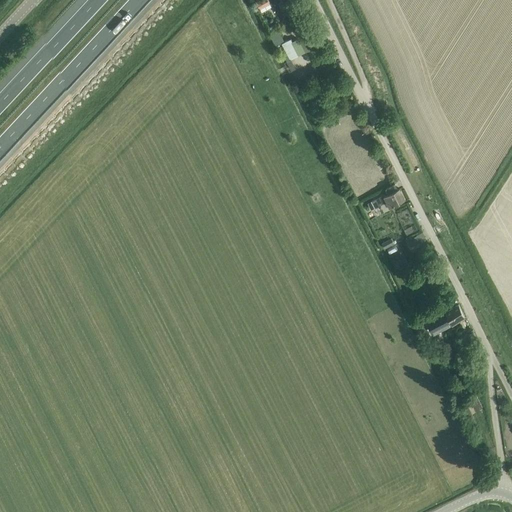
[(273,10),(289,2),(288,0),(257,0),(256,1),(259,7),(268,2),(273,10)]
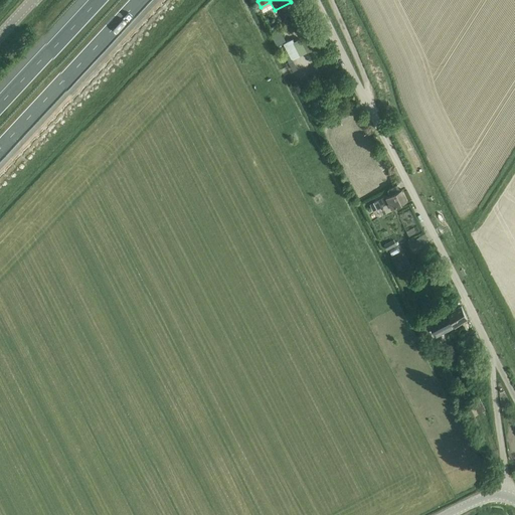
[(285,41),(277,24),(269,28),(278,45),(283,42),(289,55),(286,57),(288,60),(306,51),(299,38),(293,41),(292,38),(285,41)]
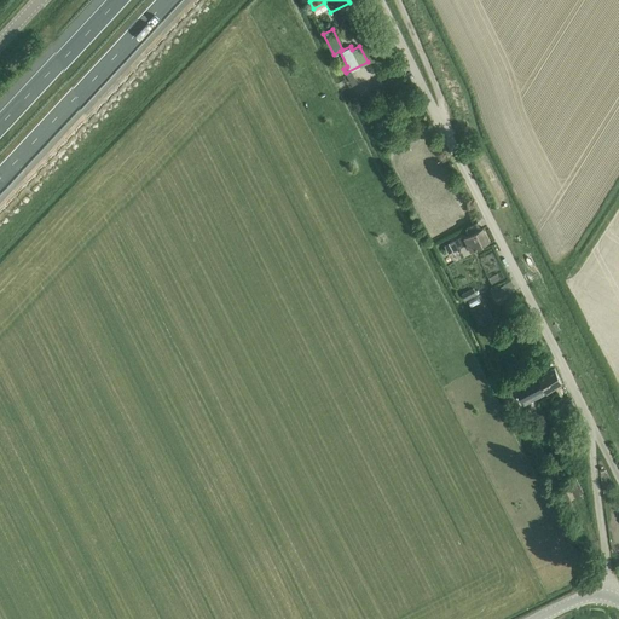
[(453,250),(468,243),(470,250),(479,246),(490,241),(482,227),(480,229),(476,221),(466,227),(470,235),(466,237),(464,235),(450,242),(453,250)]
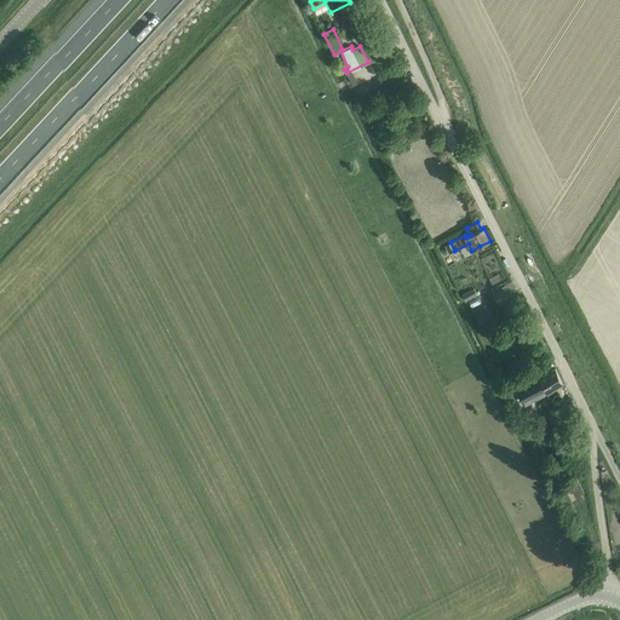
[(562,383),(555,368),(540,377),(518,388),(527,402),(546,391),(547,391),(562,383)]
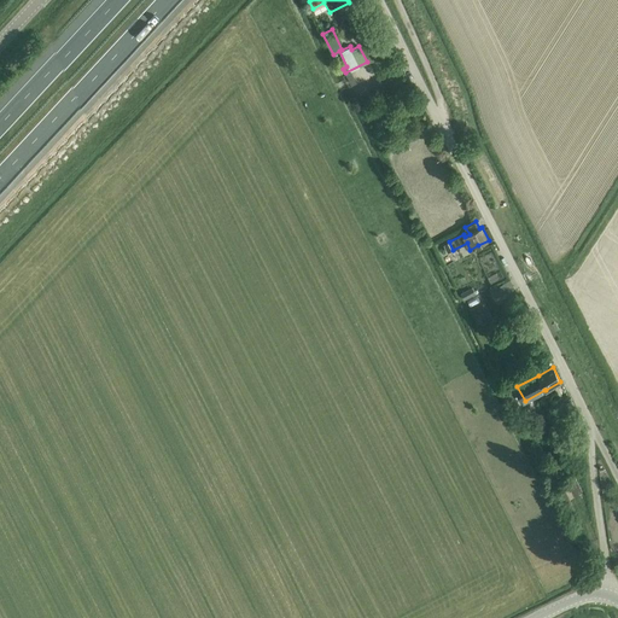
[(529,423),(538,418),(534,409),(524,415),(529,423)]
